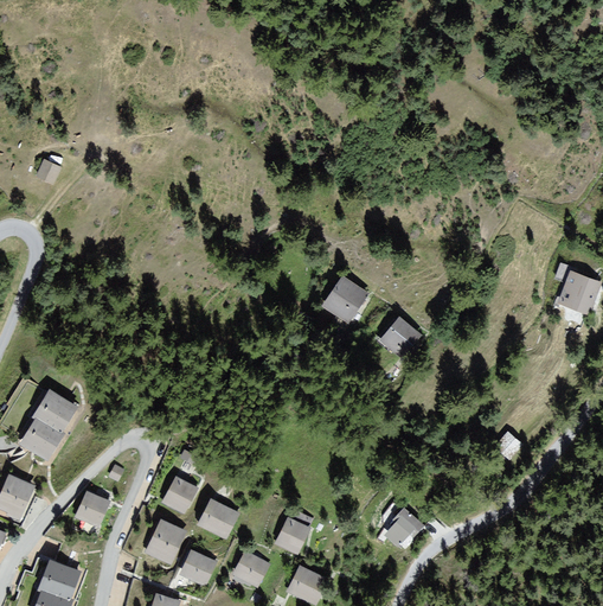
[(44,158),(38,174),(58,183),(64,165),(44,158)]
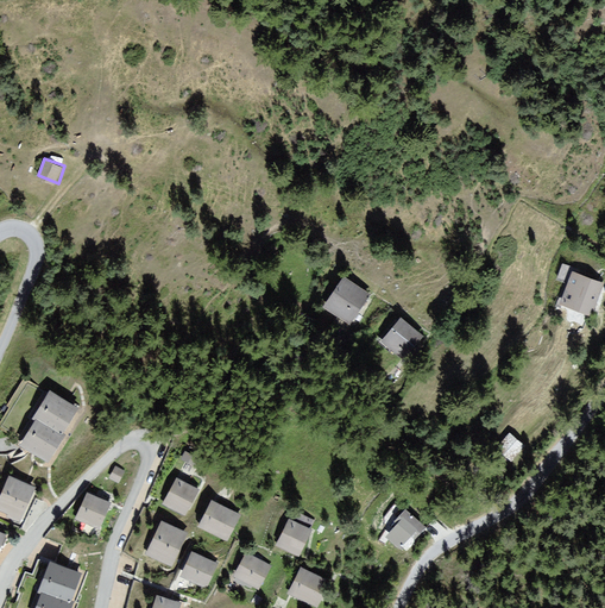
[(573,270),(561,301),(594,314),(604,289),(604,282),(573,270)]
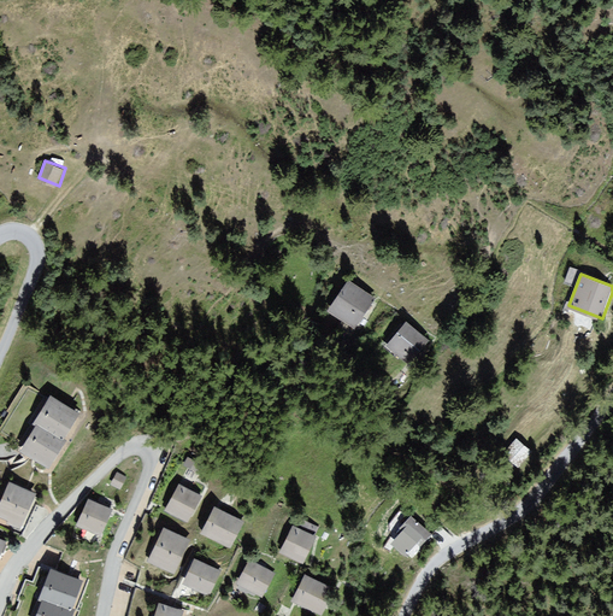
[(346,280),(330,306),(363,326),(378,299),(346,280)]
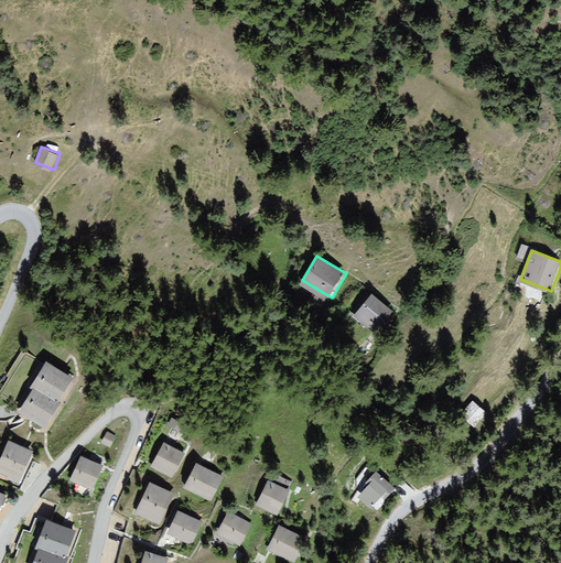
[(371,293),(355,316),(375,332),(392,309),(371,293)]
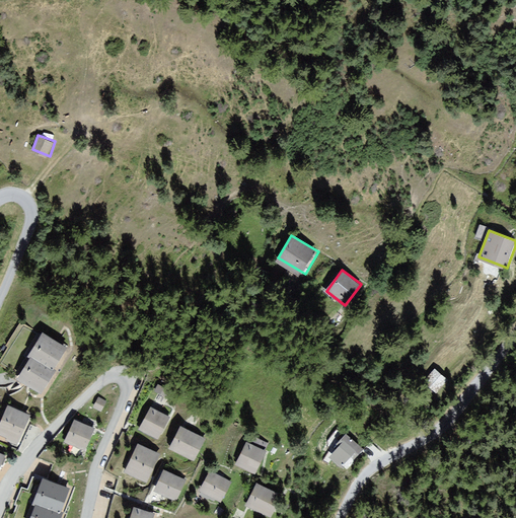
[(67,348),(40,333),(27,354),(55,369),(67,348)]
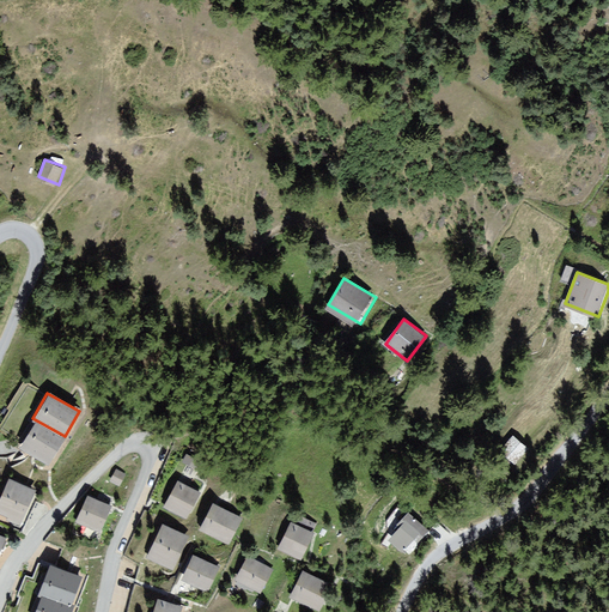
[(31,422),(18,447),(48,462),(61,438),(31,422)]
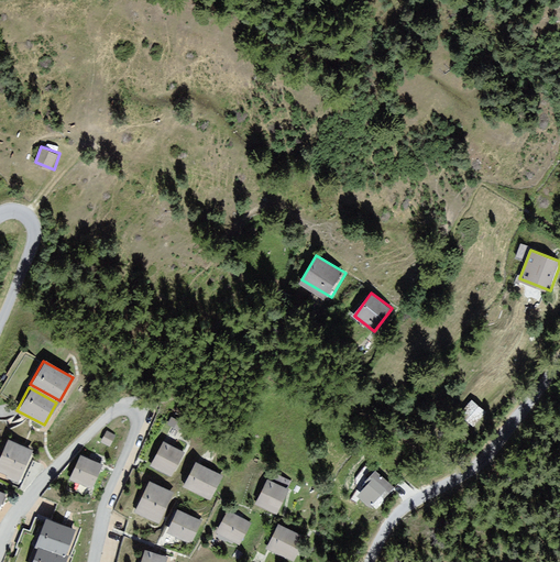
[(474,400),(463,414),(476,426),(489,414),(474,400)]
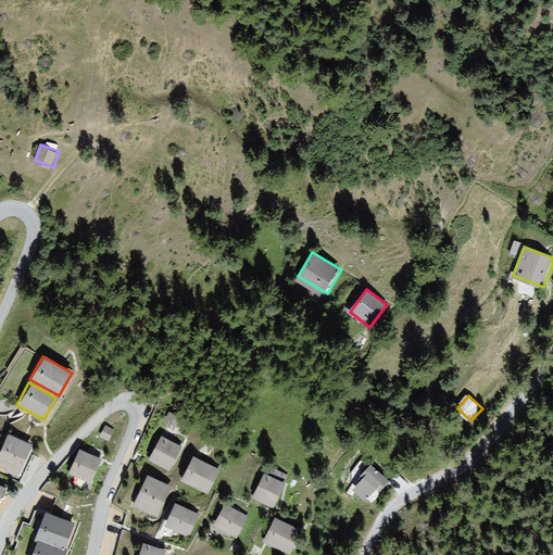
[(0,448),(0,466),(21,476),(35,444),(7,432),(0,448)]
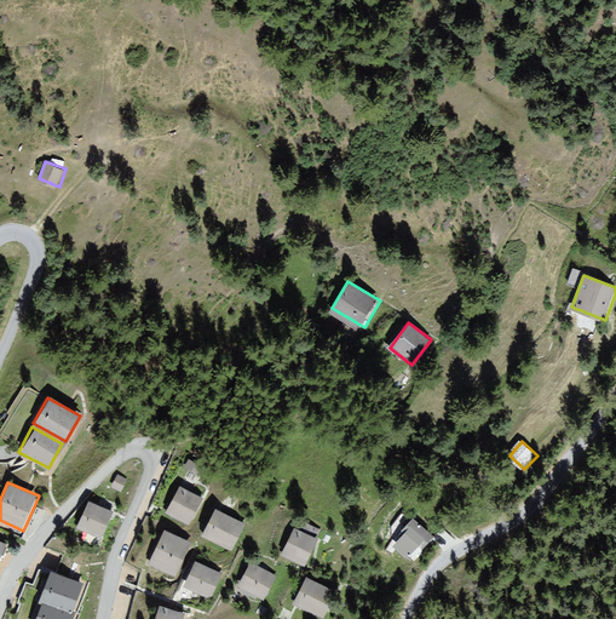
[(180,486),(167,510),(195,525),(207,500),(180,486)]
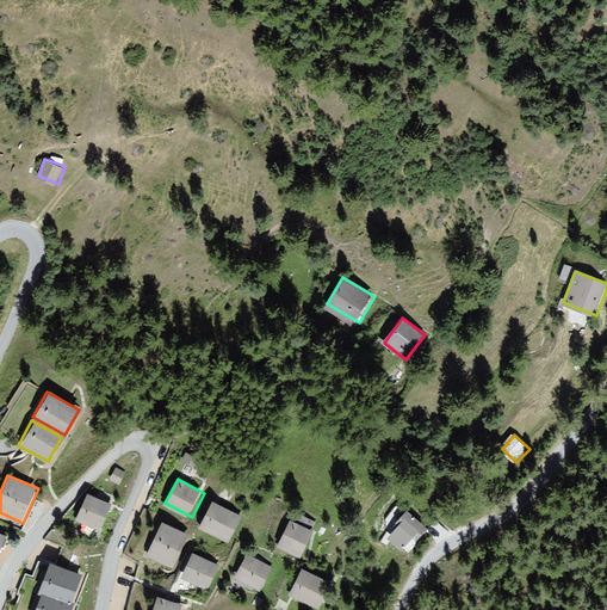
[(86,495),(76,518),(104,529),(113,505),(86,495)]
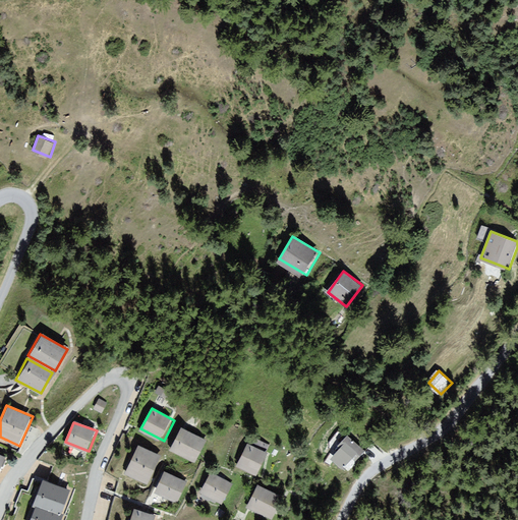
[(181,428),(171,450),(196,461),(207,440),(181,428)]
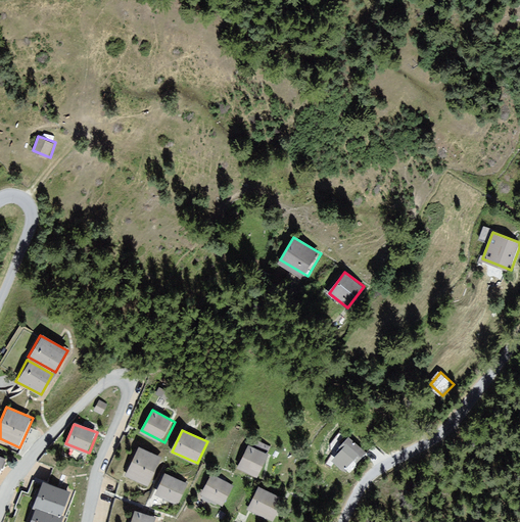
[(349,439),(331,459),(344,472),(363,453),(349,439)]
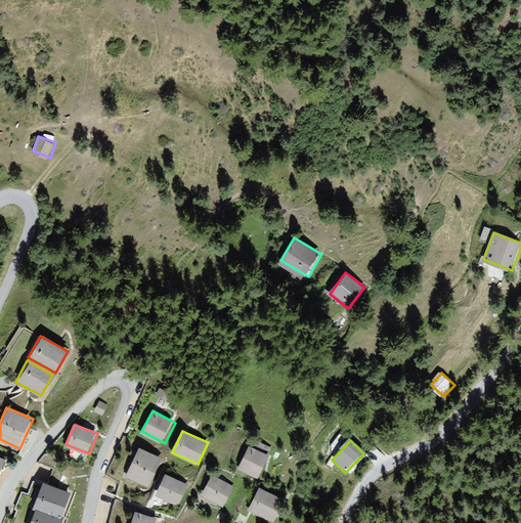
[(248,446),(239,467),(259,477),(269,456),(248,446)]
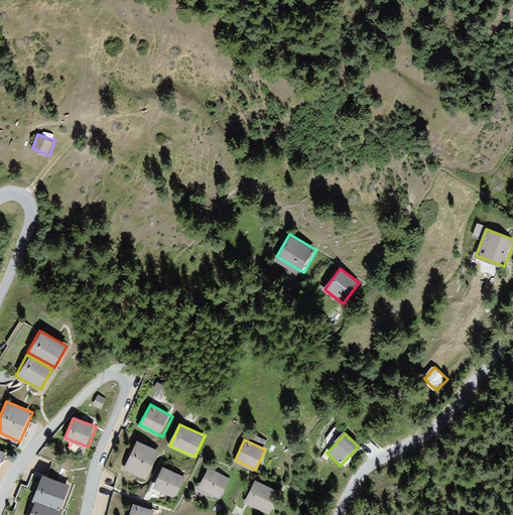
[(136,441),(124,468),(147,479),(159,453),(136,441)]
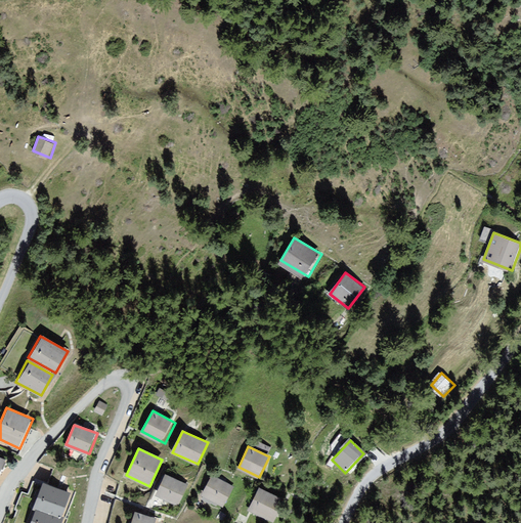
[(211,474),(202,493),(226,506),(236,486),(211,474)]
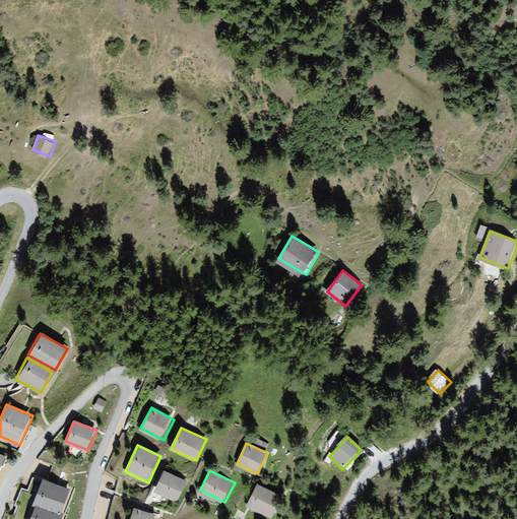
[(163,471),(153,491),(179,502),(188,481),(163,471)]
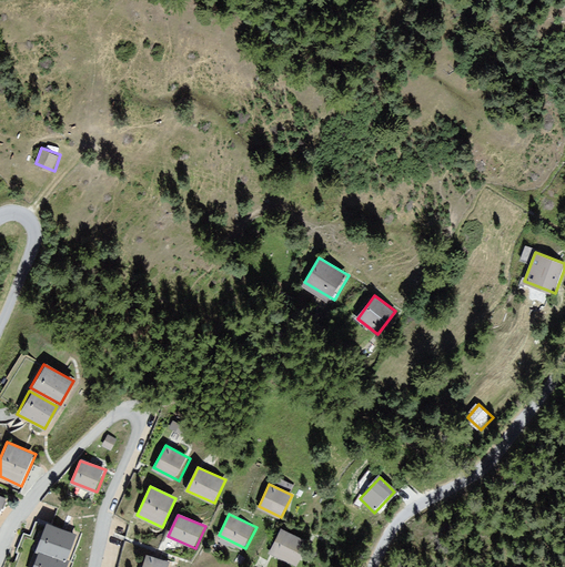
[(74,533),(40,522),(32,548),(66,558),(74,533)]
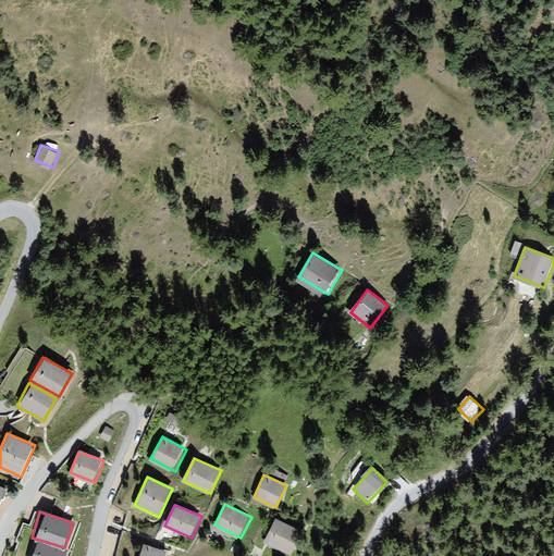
[(275,518),(265,540),(293,553),(303,532),(275,518)]
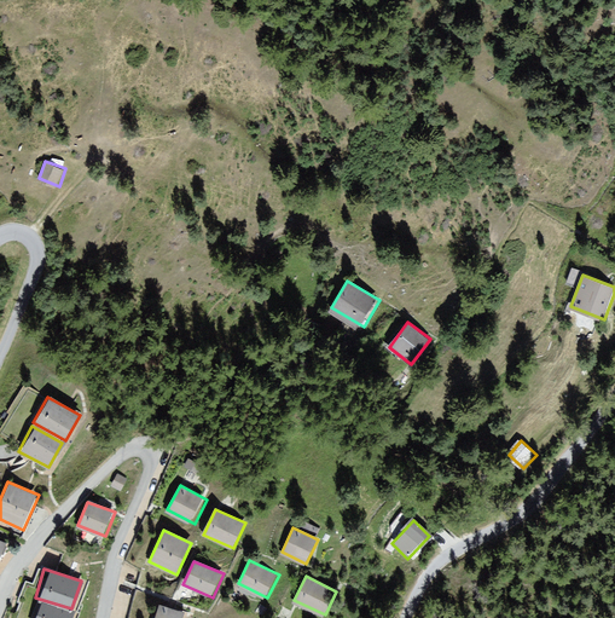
[(39,601),(32,617),(75,617),(77,613),(39,601)]
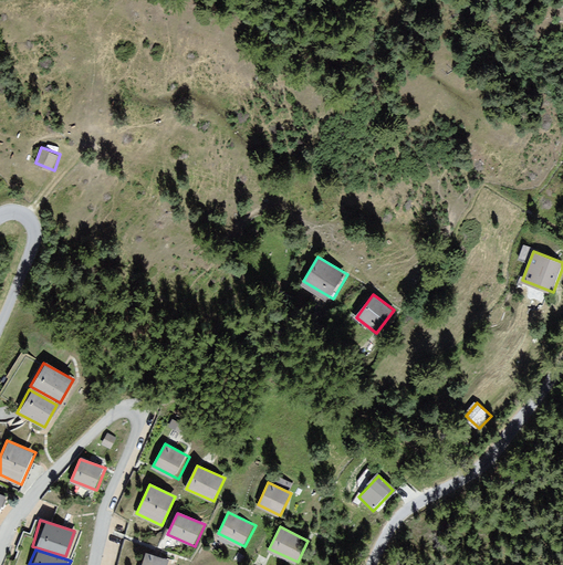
[(167,564),(169,561),(143,554),(139,564),(167,564)]
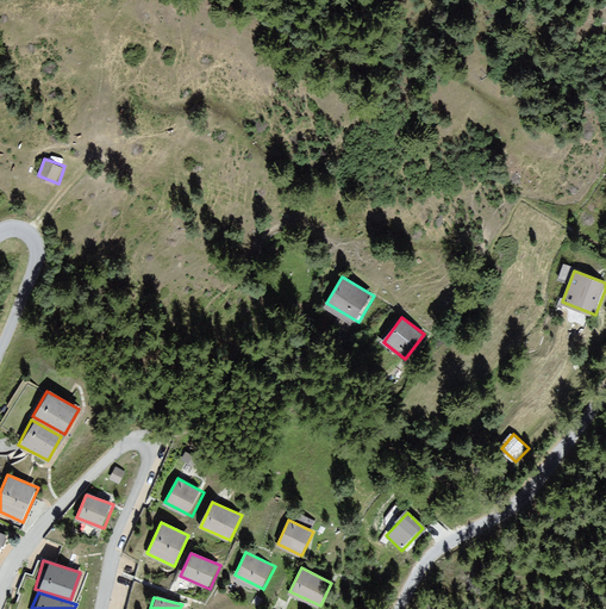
All buildings are outlined.
